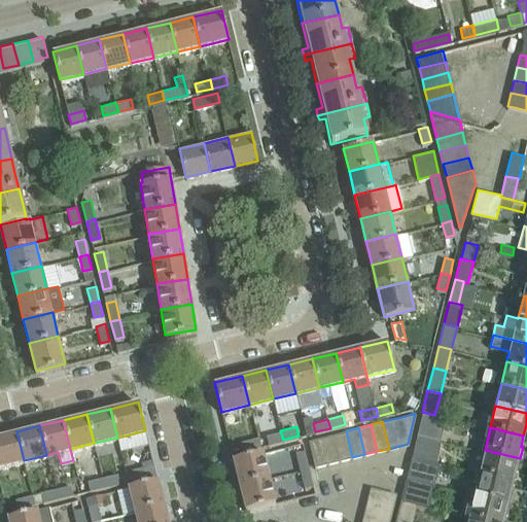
[(283,440),(280,430),(256,437),(258,446),(283,440)]
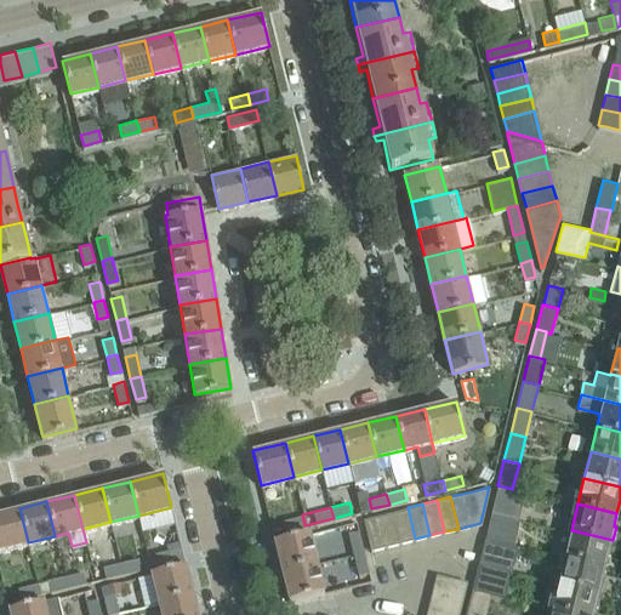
[(415,539),(408,507),(394,511),(402,542),(415,539)]
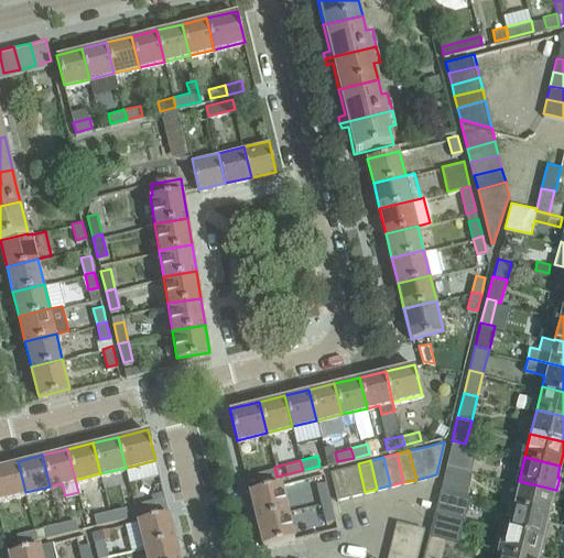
[(0,498),(25,492),(18,461),(0,465),(0,498)]
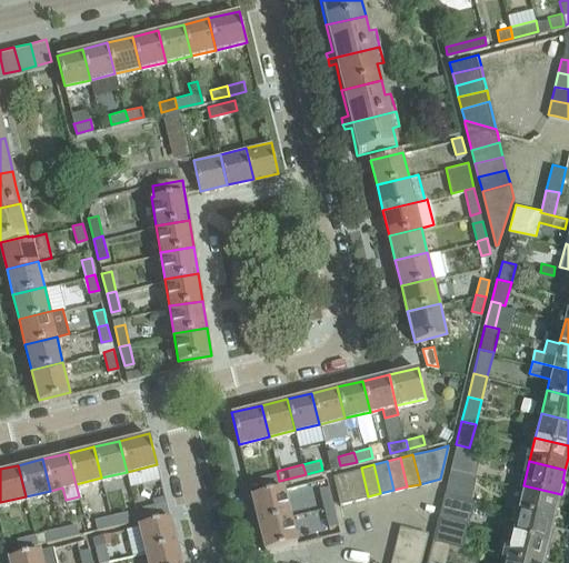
[(368,496),(361,468),(347,471),(355,500),(368,496)]
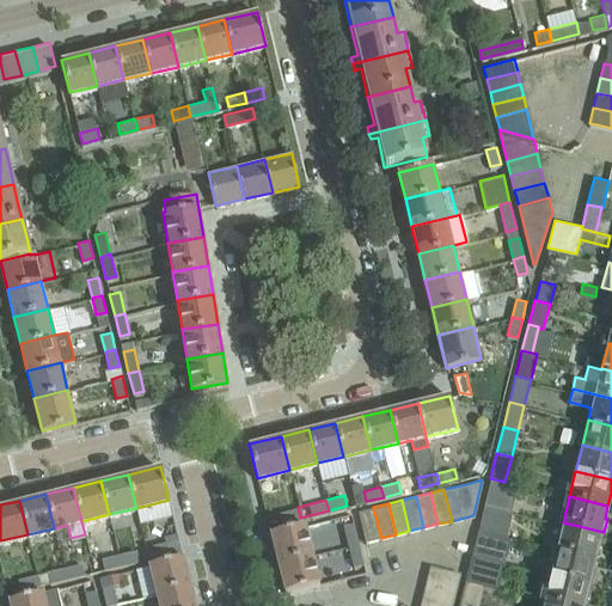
[(513,510),(484,503),(478,528),(507,536),(513,510)]
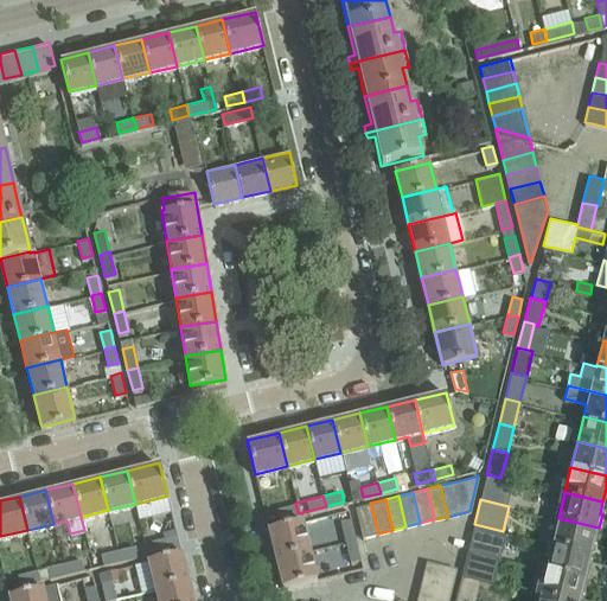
[(298,513),(295,503),(278,507),(281,518),(298,513)]
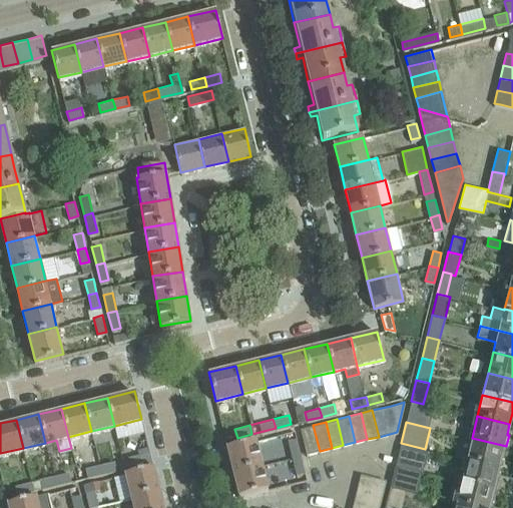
[(320,451),(313,425),(300,428),(306,454),(320,451)]
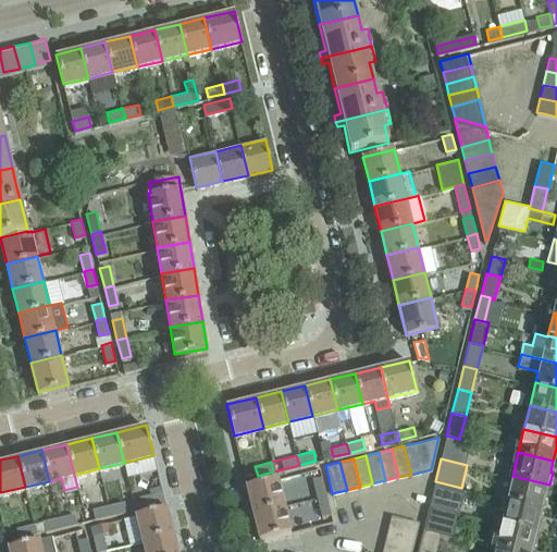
[(326,494),(322,475),(312,477),(317,497),(326,494)]
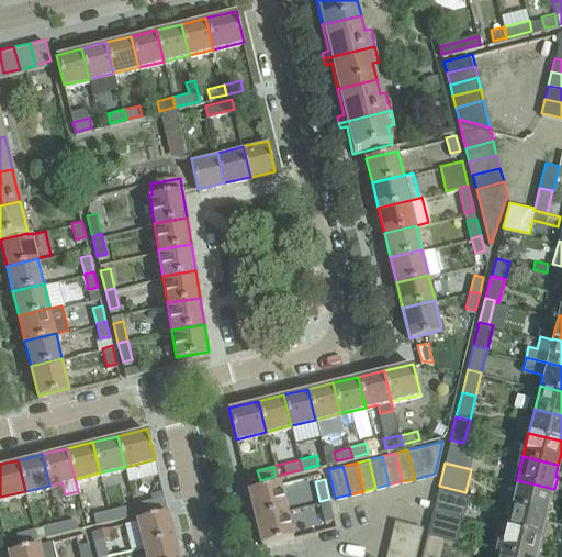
[(552,500),(554,489),(517,480),(512,503),(547,512),(550,499),(552,500)]
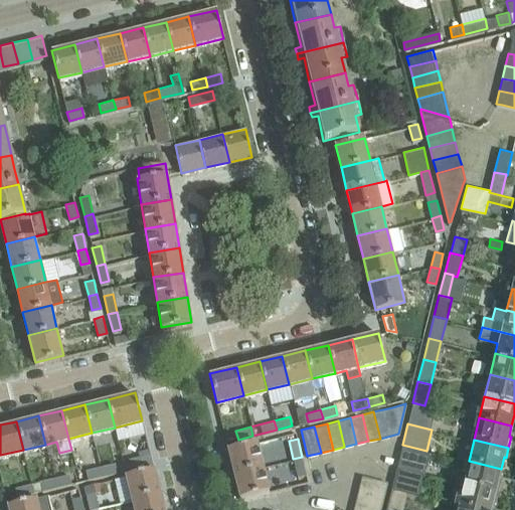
[(263,466),(256,441),(226,448),(232,473),(263,466)]
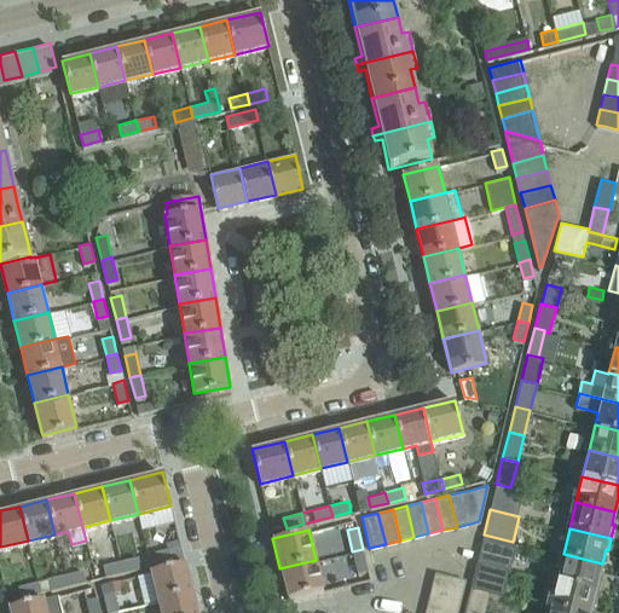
[(516,543),(513,542),(484,535),(479,556),(512,565),(516,543)]
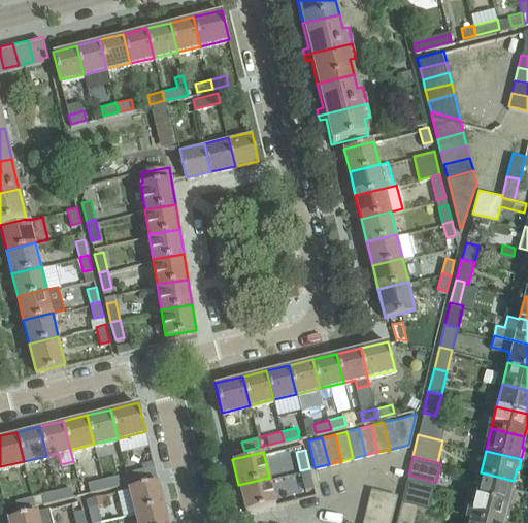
[(142,466),(125,470),(128,480),(144,476),(142,466)]
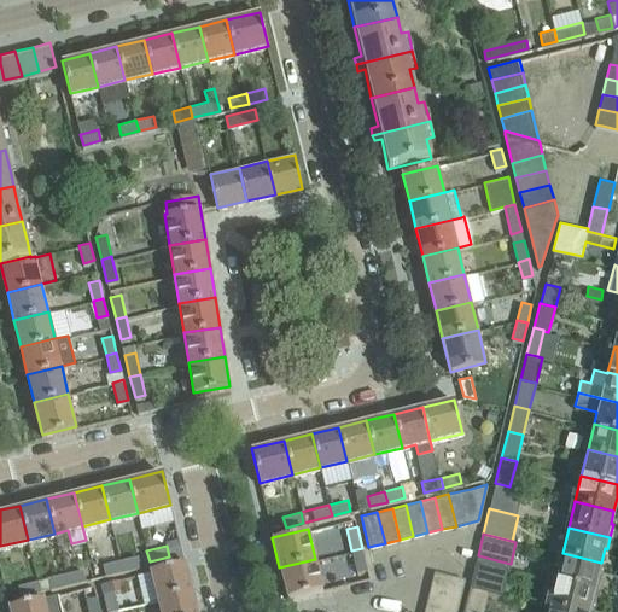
[(367,569),(362,548),(351,551),(356,571),(367,569)]
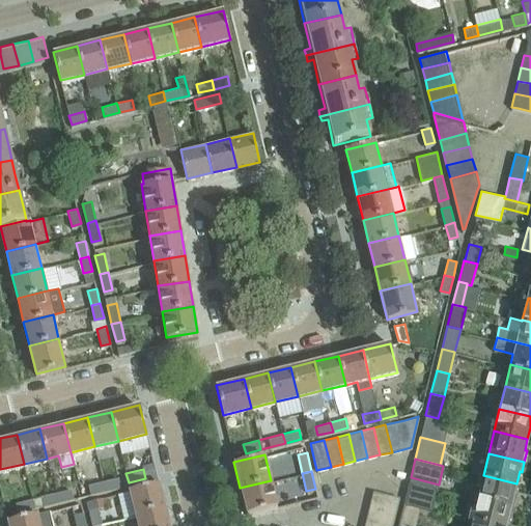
[(129,482),(126,473),(103,479),(105,489),(129,482)]
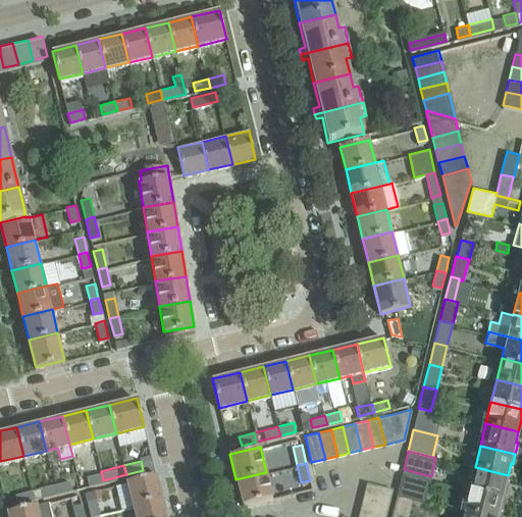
[(505,486),(508,475),(475,467),(469,489),(505,499),(508,487),(505,486)]
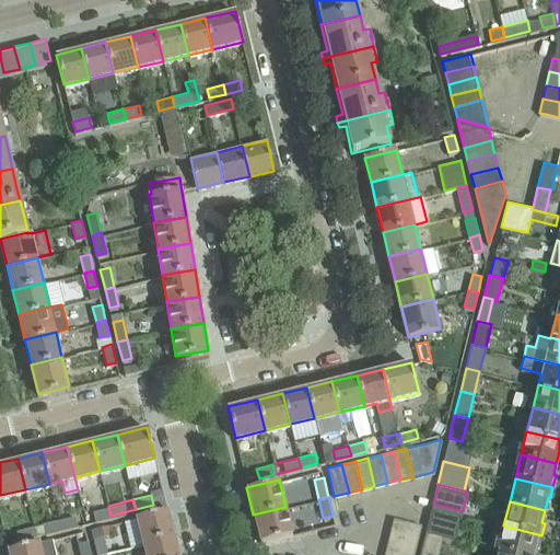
[(111,516),(108,506),(93,509),(95,519),(111,516)]
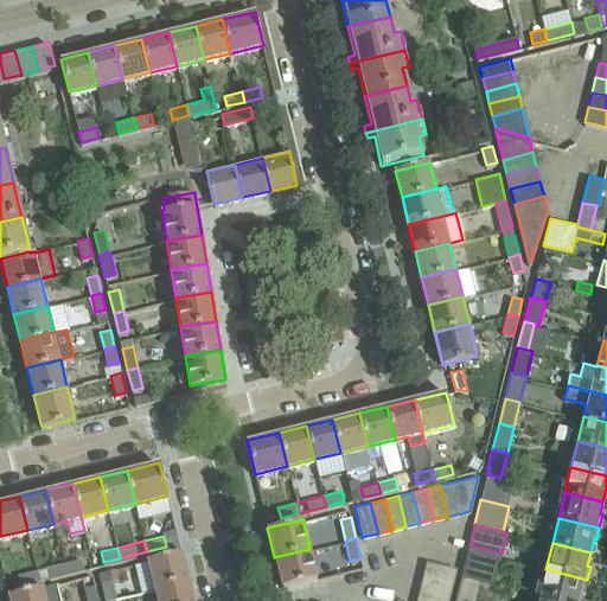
[(317,579),(310,549),(274,557),(281,587),(317,579)]
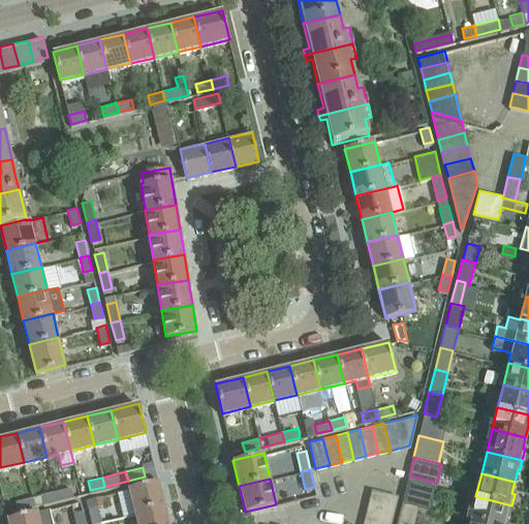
[(436,487),(408,480),(407,480),(402,501),(418,505),(431,509),(436,487)]
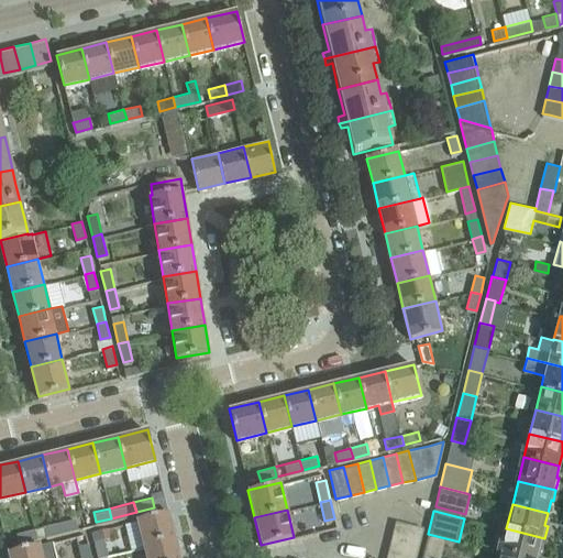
[(175,537),(168,512),(129,522),(134,547),(144,545),(175,537)]
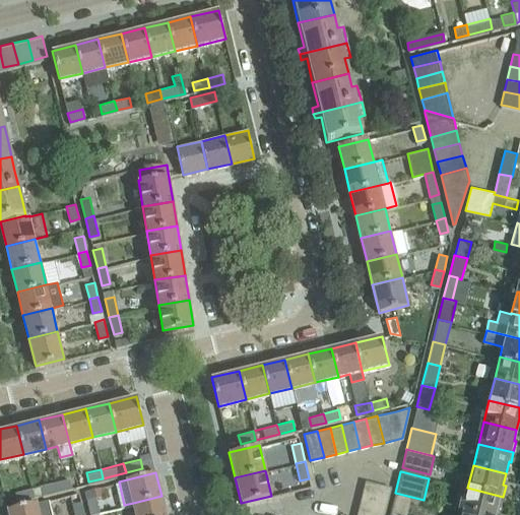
[(70,477),(55,481),(58,490),(72,487),(70,477)]
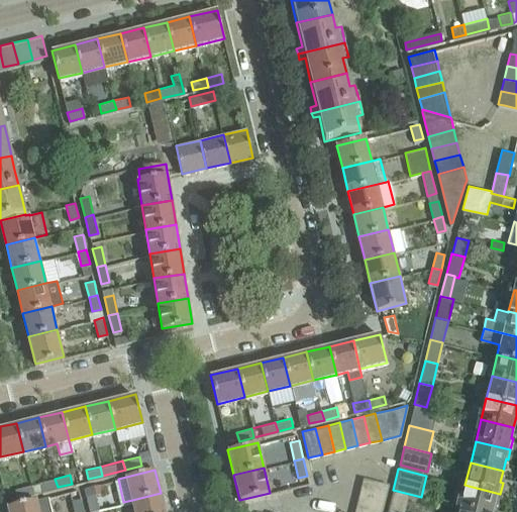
[(386,496),(389,484),(364,478),(359,490),(386,496)]
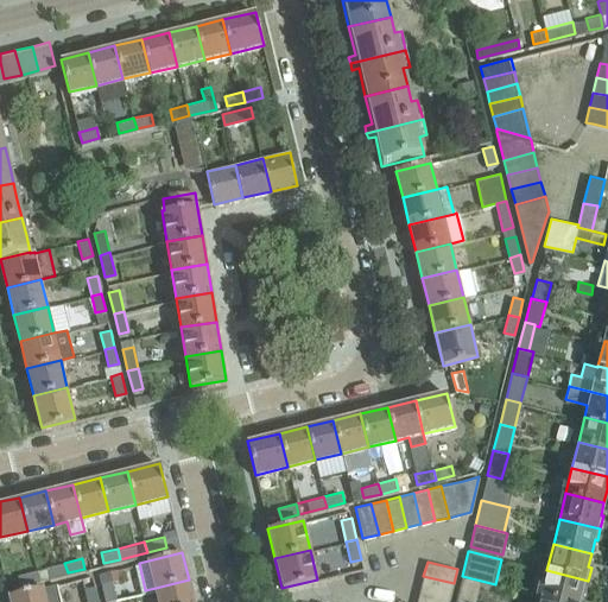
[(68,572),(64,563),(48,566),(50,577),(68,572)]
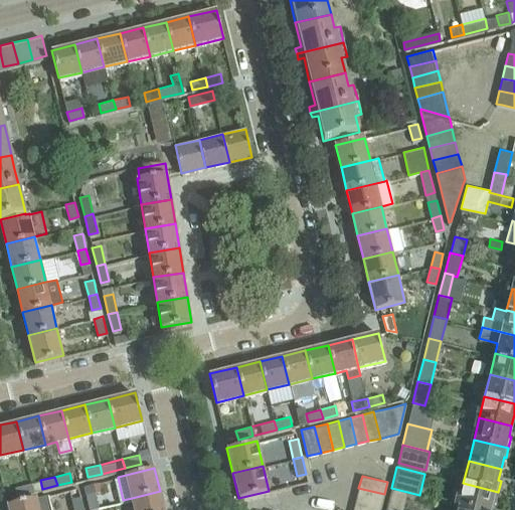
[(5,490),(7,498),(34,491),(32,482),(15,486),(15,488),(5,490)]
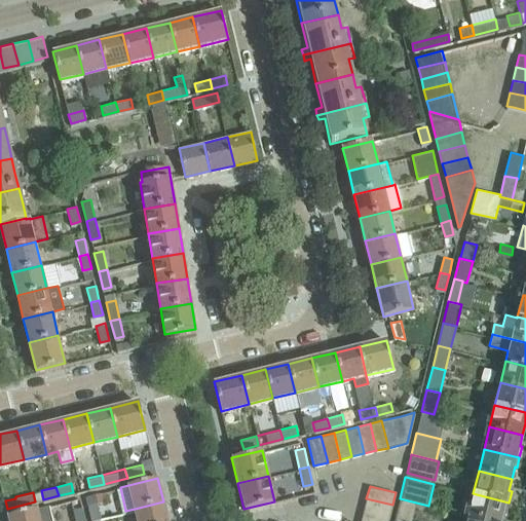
[(101,517),(95,492),(85,495),(91,519),(101,517)]
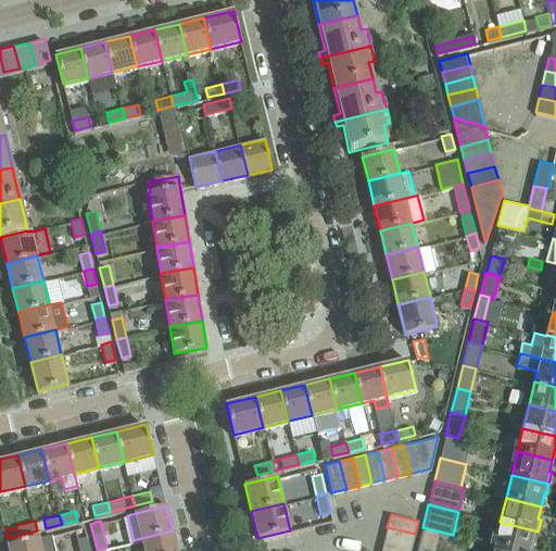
[(535,541),(538,531),(500,522),(494,545),(521,550),(529,550),(532,541),(535,541)]
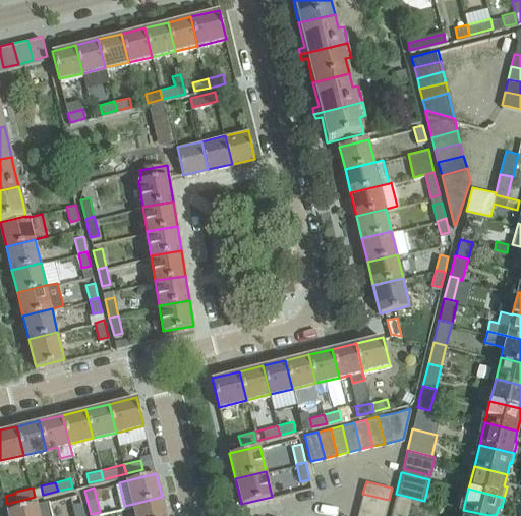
[(386,512),(389,500),(362,494),(360,505),(386,512)]
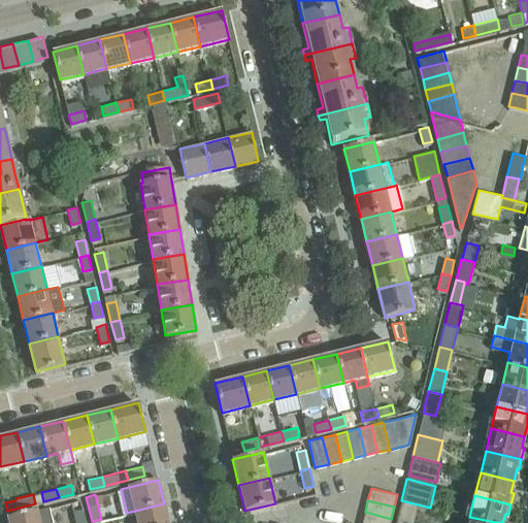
[(413,522),(418,504),(401,500),(395,522),(413,522)]
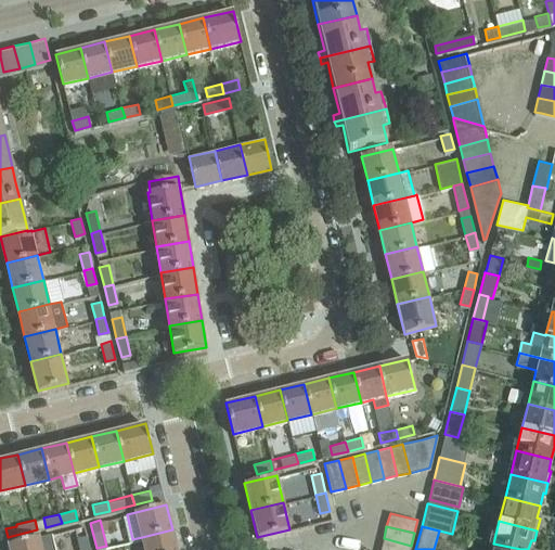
[(177,549),(172,529),(142,537),(144,549),(177,549)]
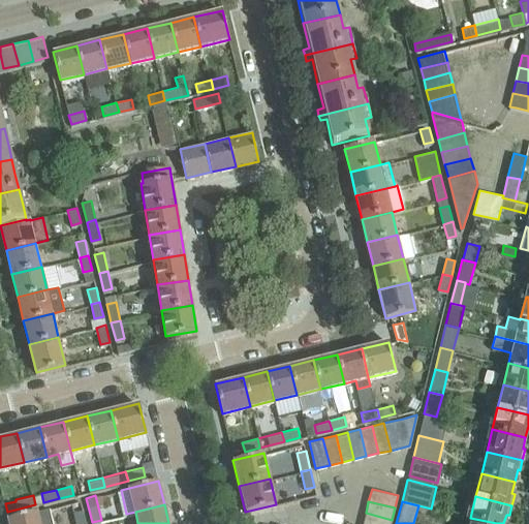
[(38,511),(8,518),(9,523),(53,523),(49,507),(38,511)]
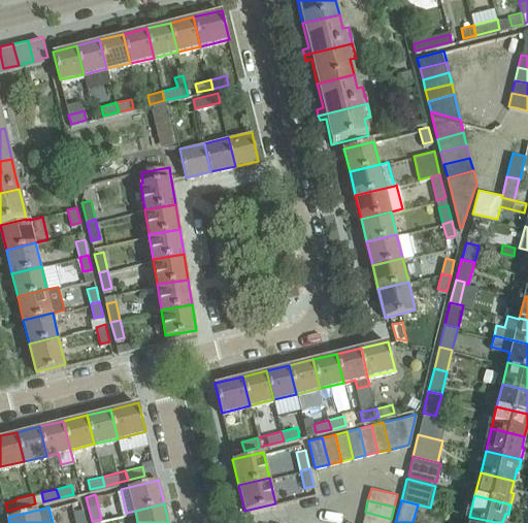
[(83,508),(81,508),(73,510),(76,522),(85,522),(86,522),(83,508)]
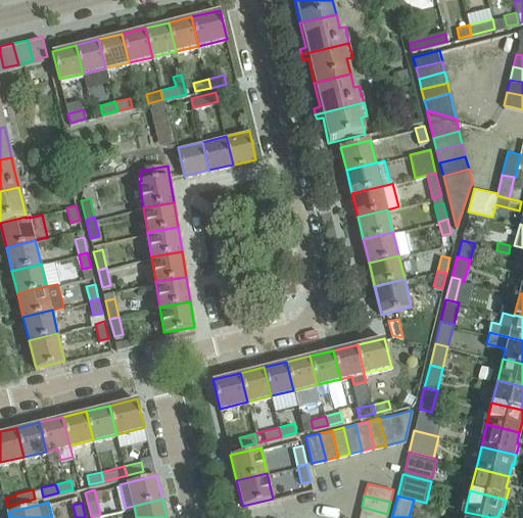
[(385,517),(387,514),(362,507),(359,517),(385,517)]
